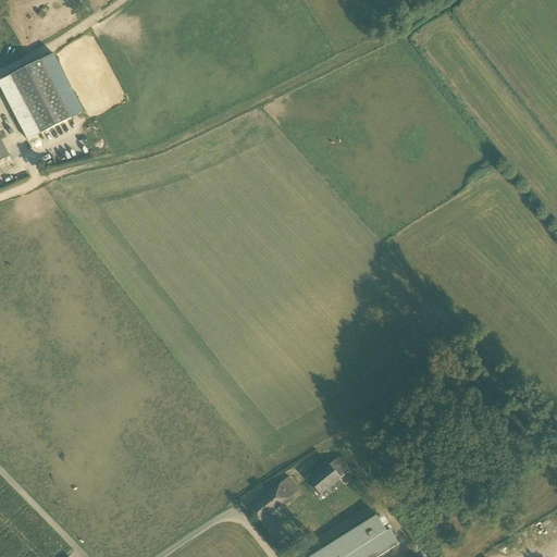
[(53,54),(40,61),(71,119),(83,112),(53,54)]
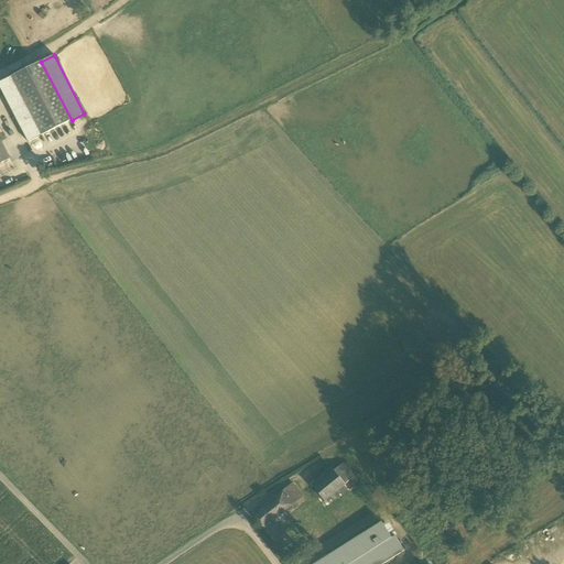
[(41,62),(11,77),(21,97),(26,106),(14,112),(20,122),(31,117),(41,136),(72,120),(41,62)]
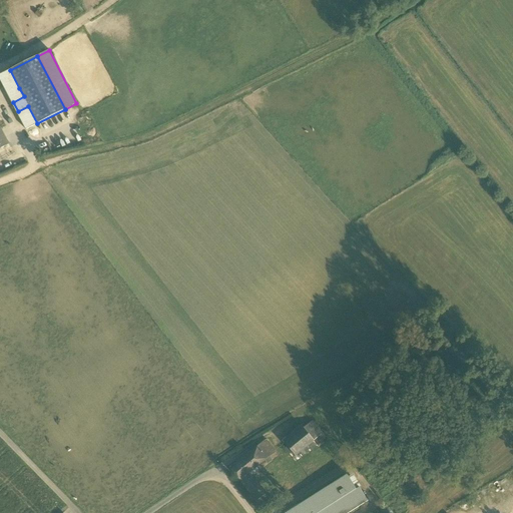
[(0,80),(7,94),(19,88),(10,70),(0,74),(0,80)]
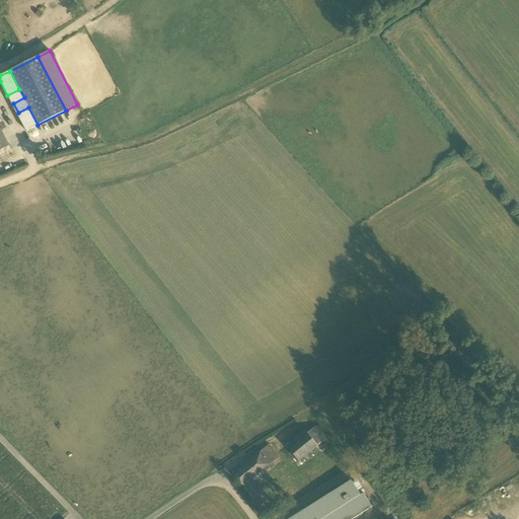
[(19,89),(7,95),(25,131),(38,125),(28,107),(18,113),(13,103),(24,97),(19,89)]
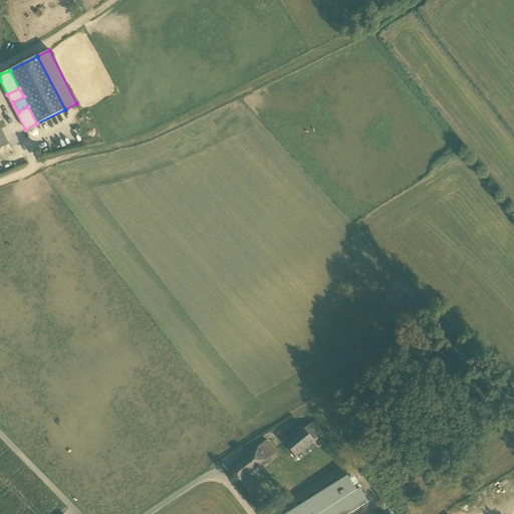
[(0,149),(8,145),(0,129),(0,149)]
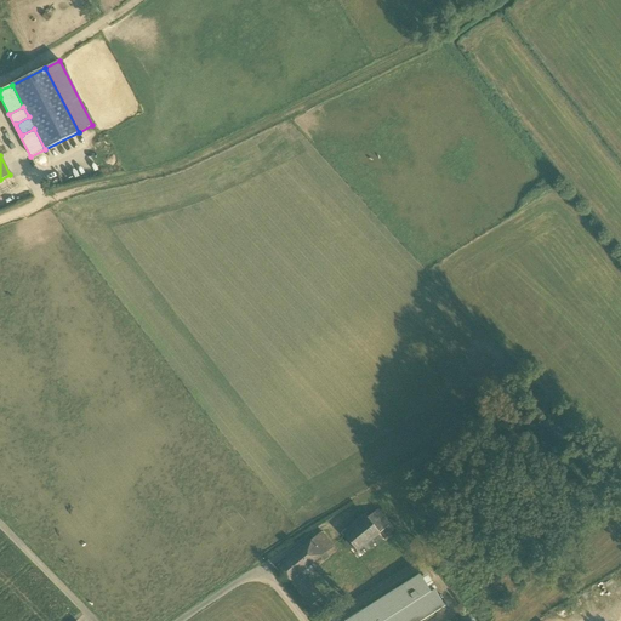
[(439,511),(444,517),(451,511),(450,508),(454,505),(451,501),(446,505),(439,511)]
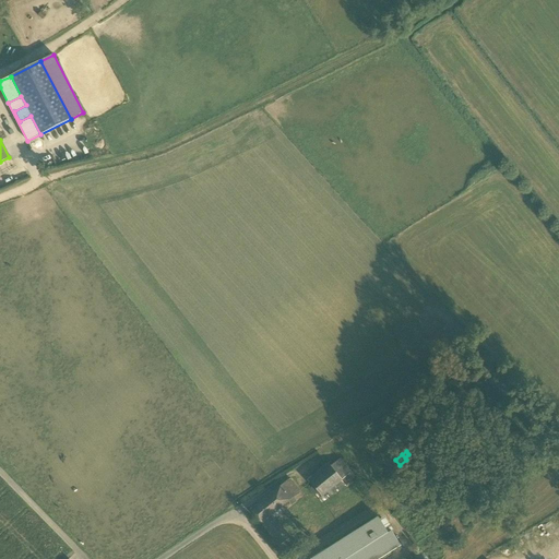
[(331,467),(341,480),(349,473),(340,461),(331,467)]
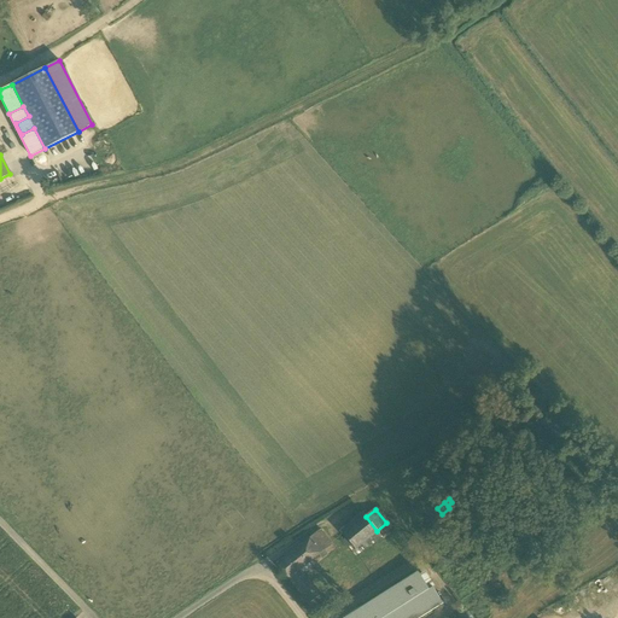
[(343,535),(355,549),(378,531),(377,531),(366,517),(366,516),(343,535)]
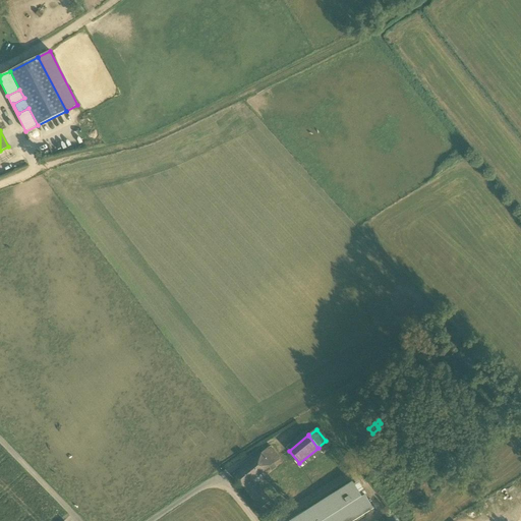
[(266,450),(276,462),(279,459),(270,448),(266,450)]
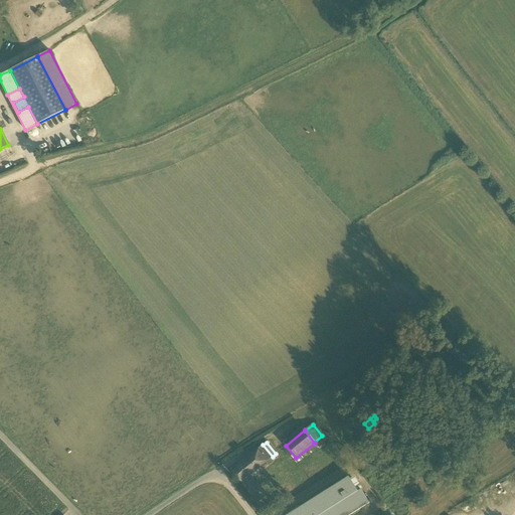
[(240,483),(258,504),(262,500),(263,502),(264,500),(263,499),(267,496),(249,475),(273,457),(263,445),(252,454),(251,454),(230,471),(240,483)]
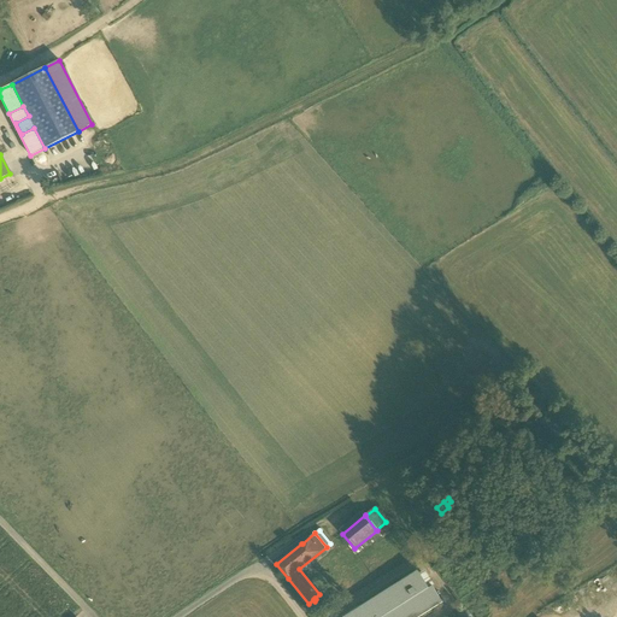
[(433,557),(441,566),(450,560),(441,550),(433,557)]
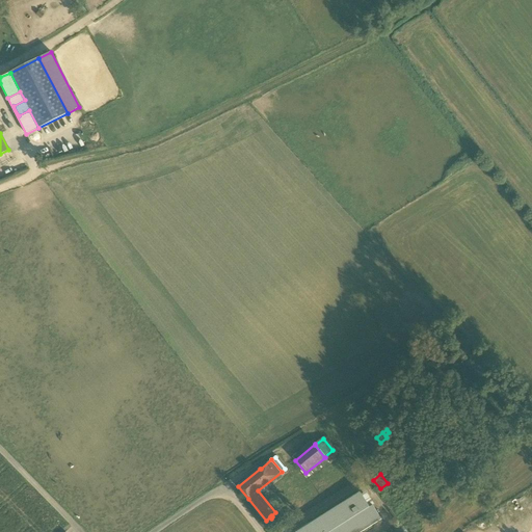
[(296,531),(330,531),(369,508),(360,493),(352,497),(310,524),(296,531)]
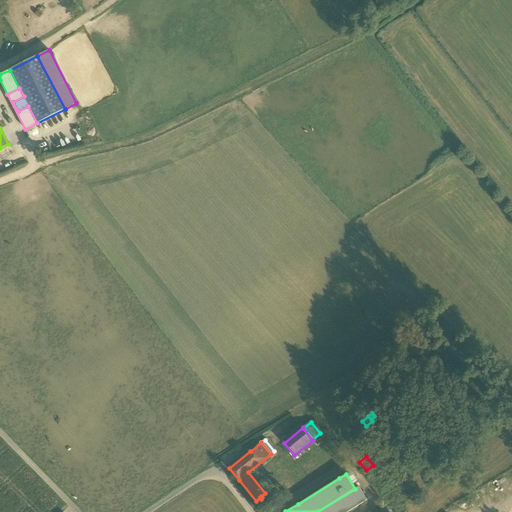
[(297,503),(298,504),(339,478),(338,477),(297,503)]
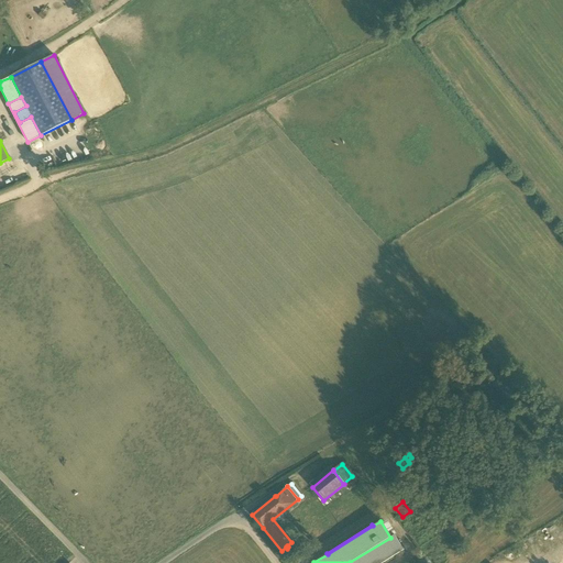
[(394,536),(390,538),(350,562),(383,562),(404,551),(394,536)]
